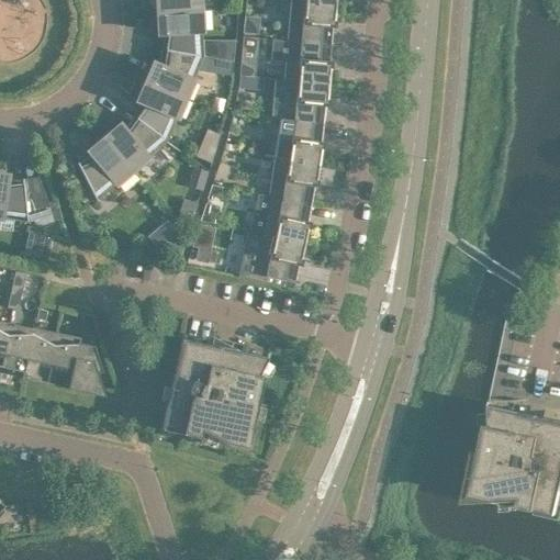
[(156,0),(158,13),(202,11),(201,0),(156,0)]
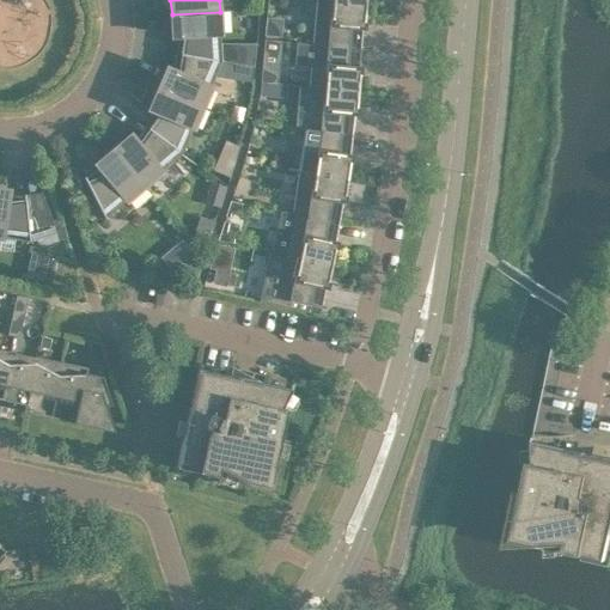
[(365,6),(317,1),(313,44),(355,48),(358,28),(364,29),(365,6)]
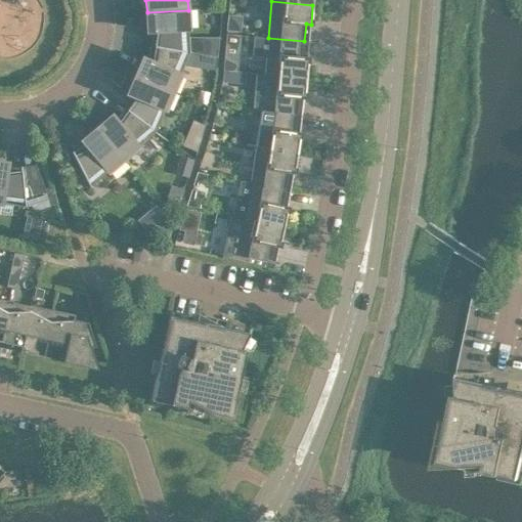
[(151,46),(190,53),(188,10),(147,12),(148,32),(154,32),(151,46)]
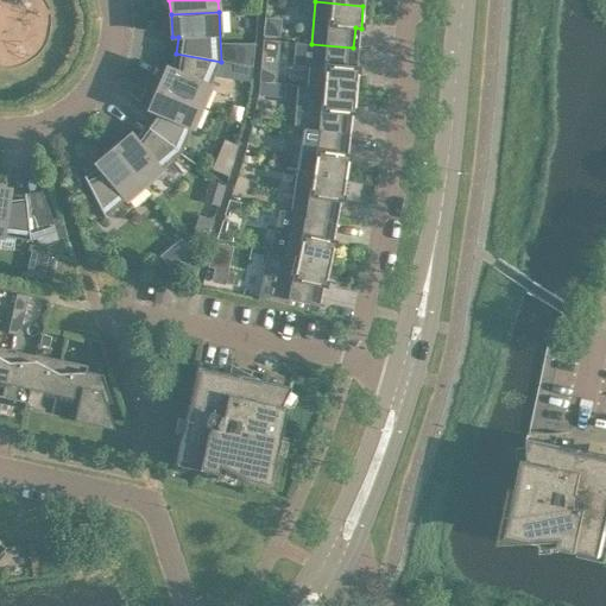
[(266,19),(264,36),(277,37),(279,20),(266,19)]
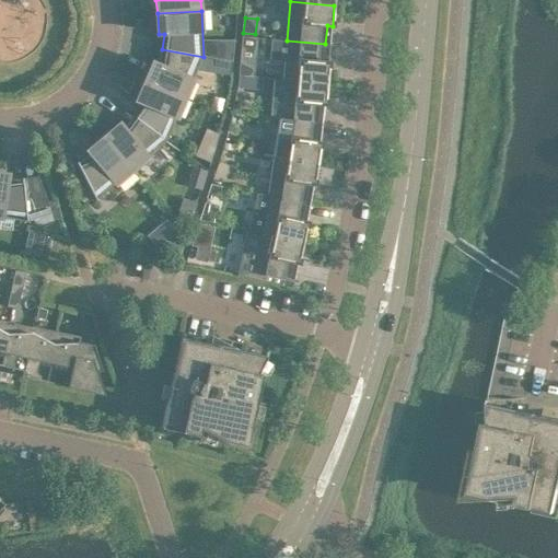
[(325,44),(287,41),(272,39),(271,59),(286,60),(283,80),(327,83),(329,62),(324,62),(325,44)]
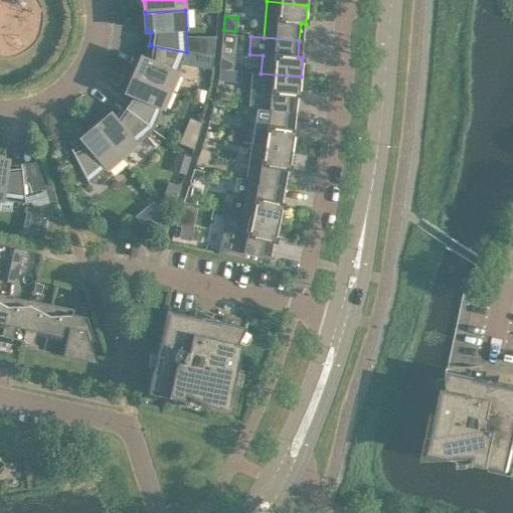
[(141,57),(134,74),(171,91),(187,52),(149,45),(146,59),(141,57)]
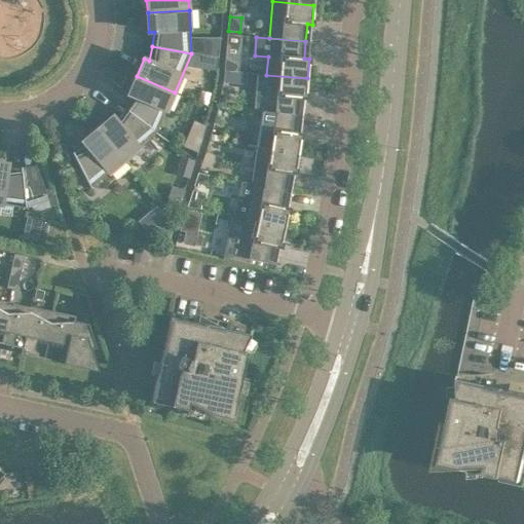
[(238,49),(227,48),(225,71),(236,72),(238,49)]
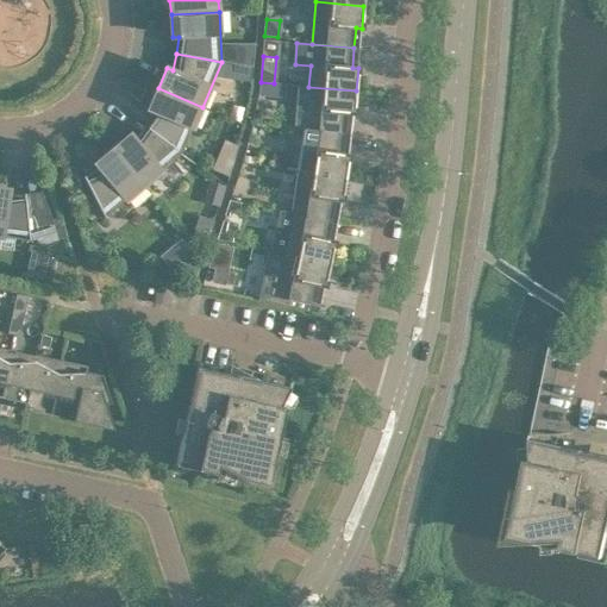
[(233,79),(250,81),(251,68),(236,66),(233,79)]
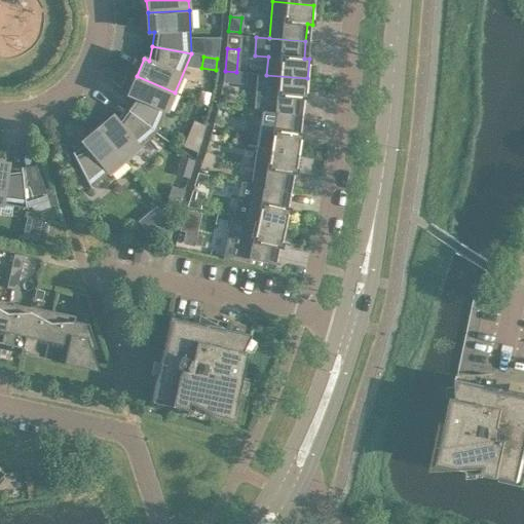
[(263,111),(298,115),(300,98),(305,98),(307,78),(266,75),(258,74),(255,110),(263,111)]
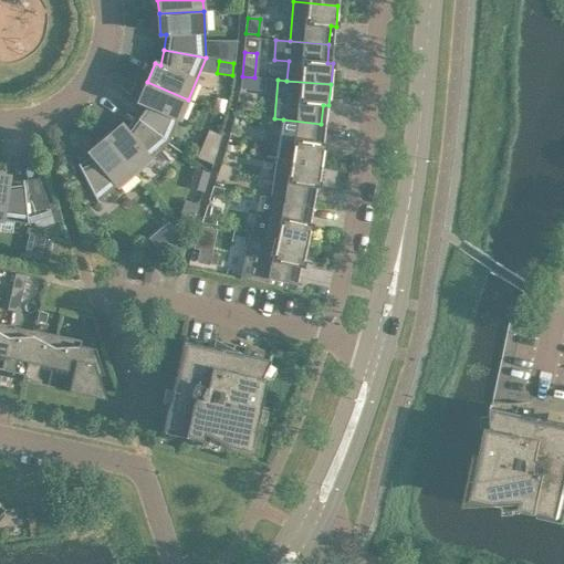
[(169,143),(188,100),(147,82),(138,102),(144,104),(135,116),(169,143)]
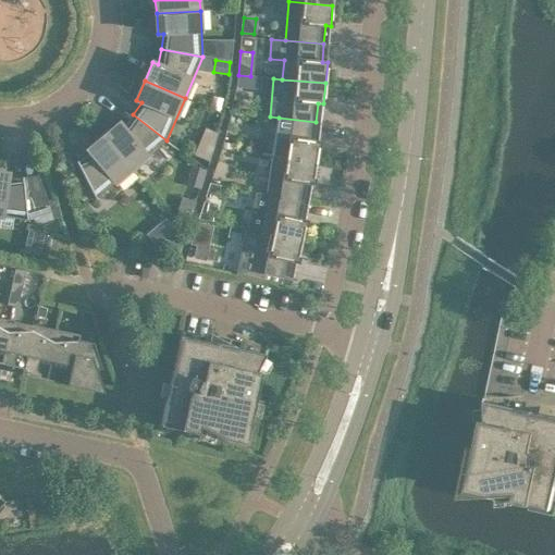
[(214,110),(222,111),(224,99),(217,98),(214,110)]
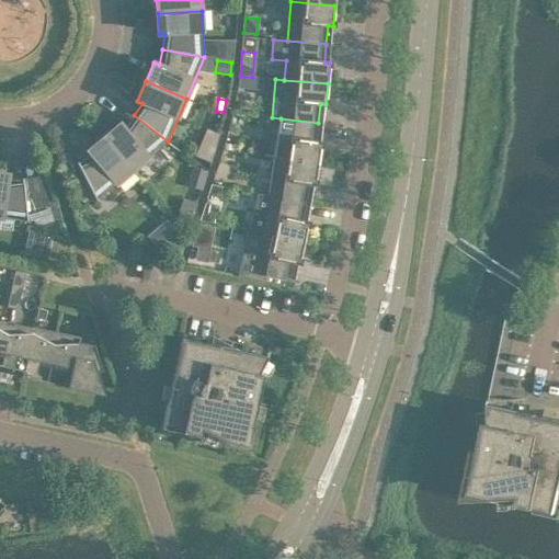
[(121,124),(104,137),(133,171),(168,141),(134,115),(124,128),(121,124)]
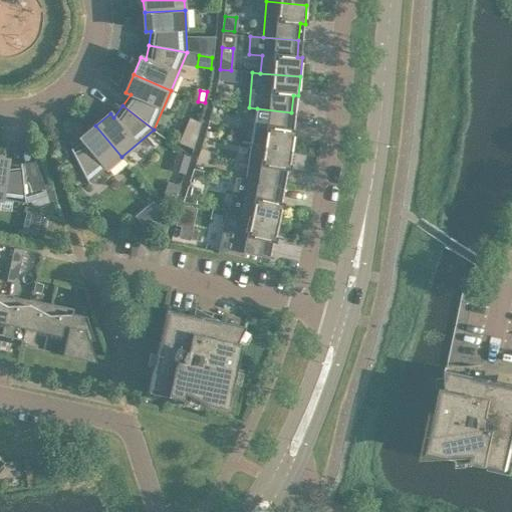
[(220,140),(225,107),(212,106),(210,118),(204,138),(220,140)]
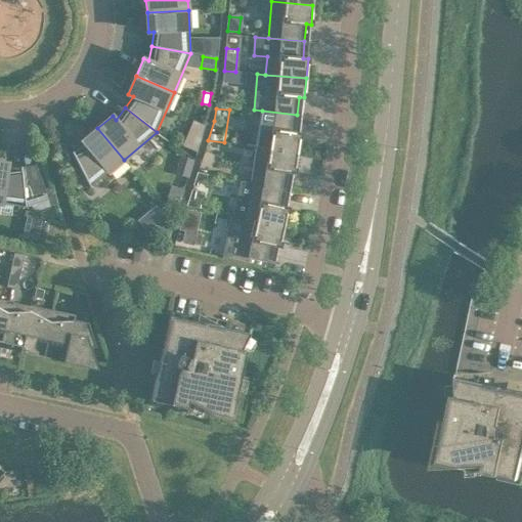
[(297,115),(262,111),(257,146),(297,153),(300,133),(295,133),(297,115)]
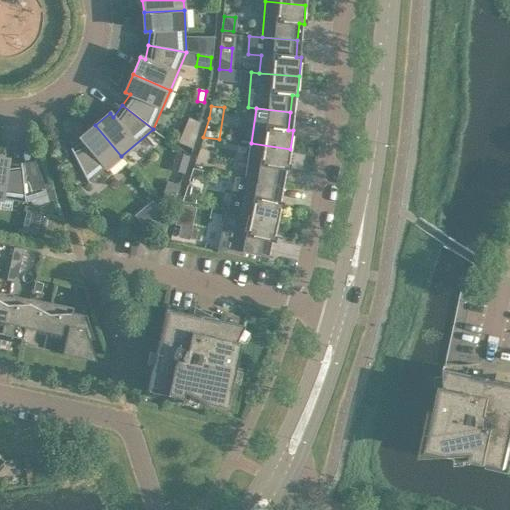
[(179,142),(193,147),(201,124),(189,119),(179,142)]
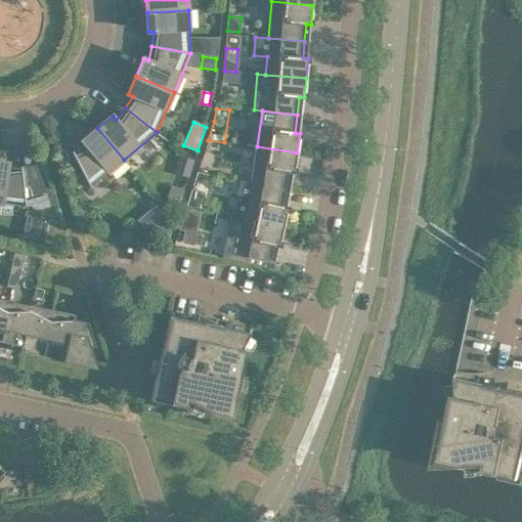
[(124,160),(97,128),(83,141),(86,145),(73,151),(91,188),(124,160)]
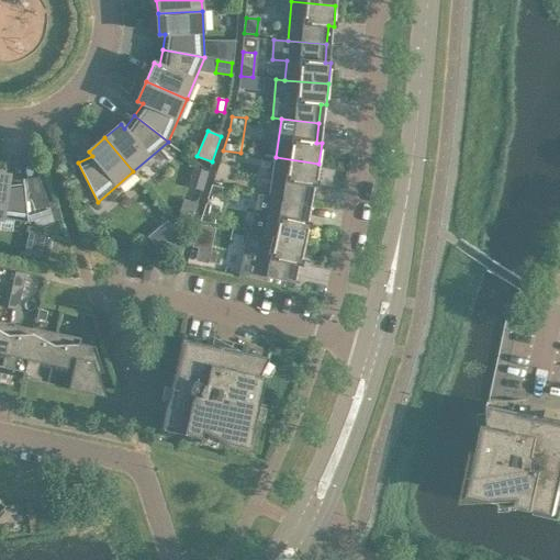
[(318,164),(276,157),(269,197),(306,203),(310,183),(316,185),(318,164)]
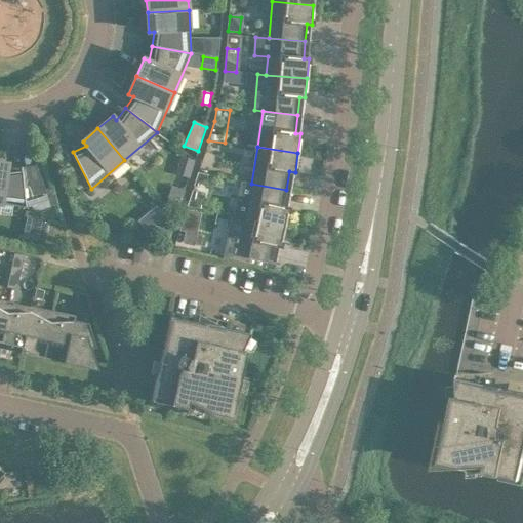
[(193,161),(180,158),(176,171),(189,174),(193,161)]
